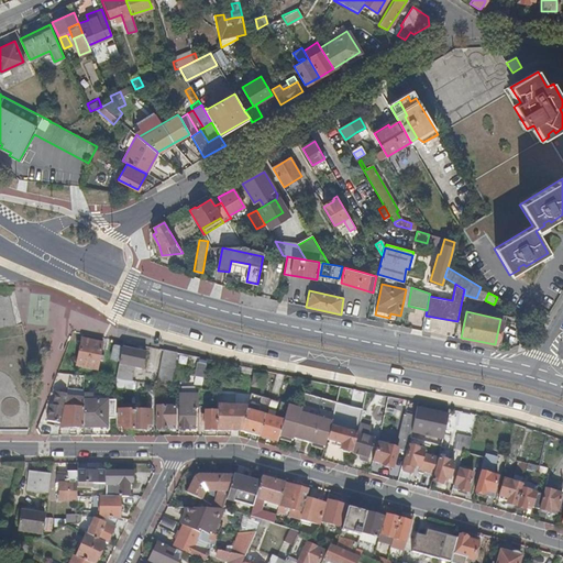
[(103,343),(83,340),(77,366),(98,371),(99,361),(103,362),(105,356),(100,355),(103,343)]
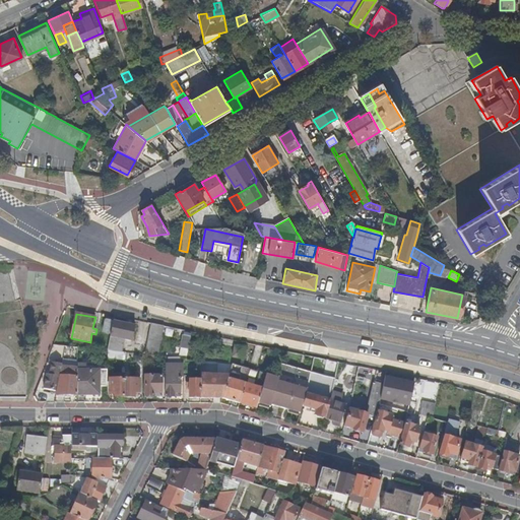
[(114,321),(107,319),(104,332),(112,334),(114,321)]
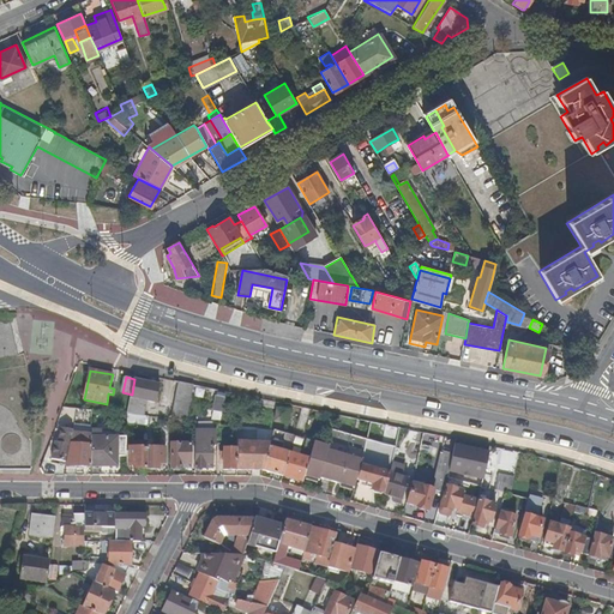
[(160,385),(134,379),(132,395),(131,398),(128,414),(144,416),(148,401),(156,403),(160,385)]
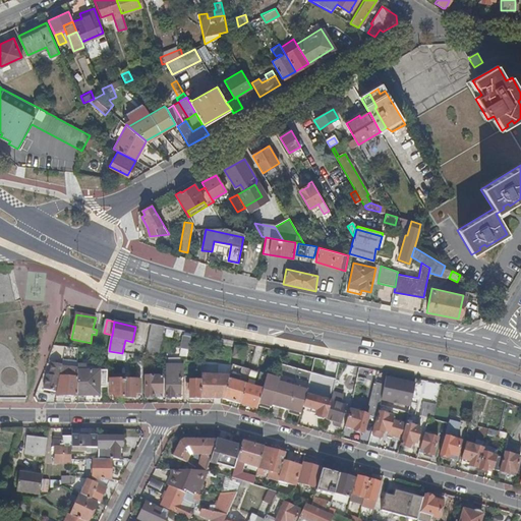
[(165,327),(153,324),(147,355),(159,356),(165,327)]
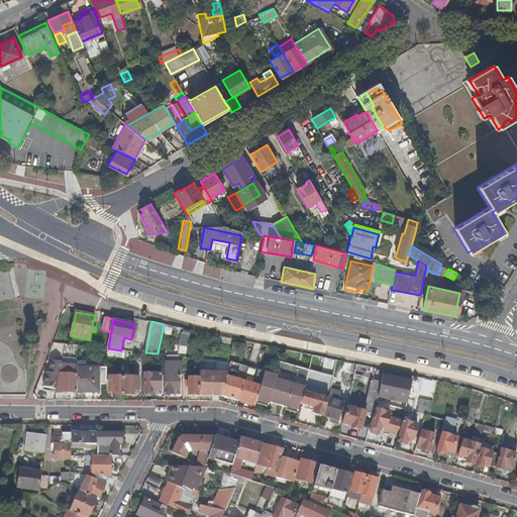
[(187,352),(190,334),(183,333),(179,350),(187,352)]
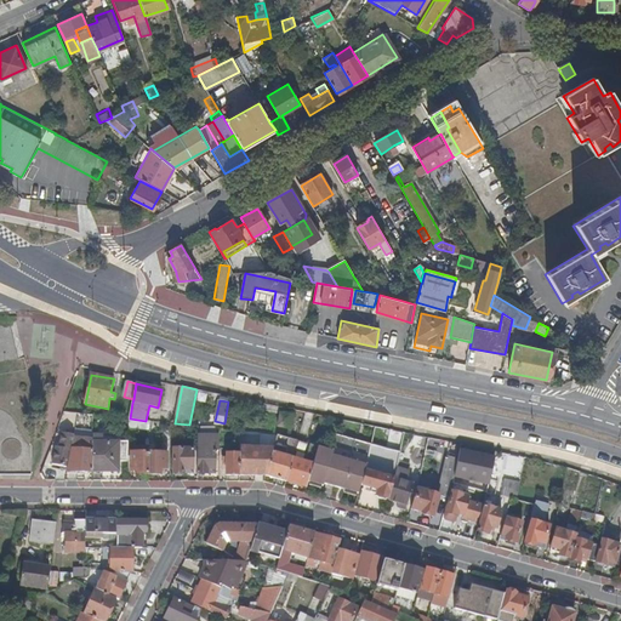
[(291,416),(280,414),(278,426),(289,428),(291,416)]
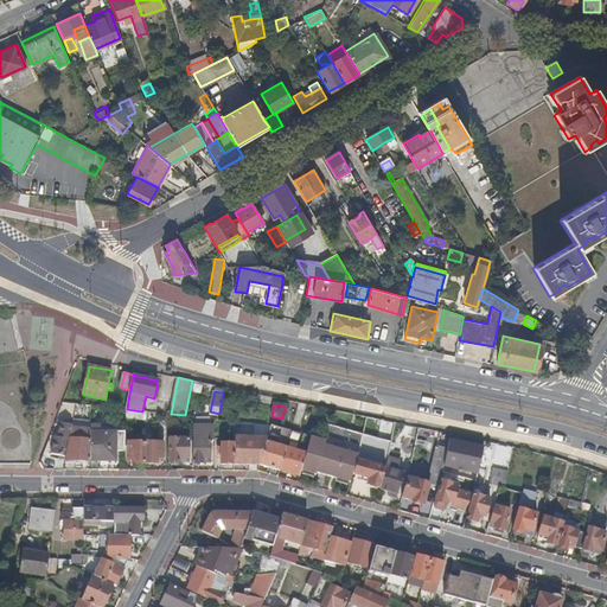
[(146,411),(142,411),(127,409),(126,409),(126,419),(134,419),(134,420),(146,421),(146,415),(146,411)]
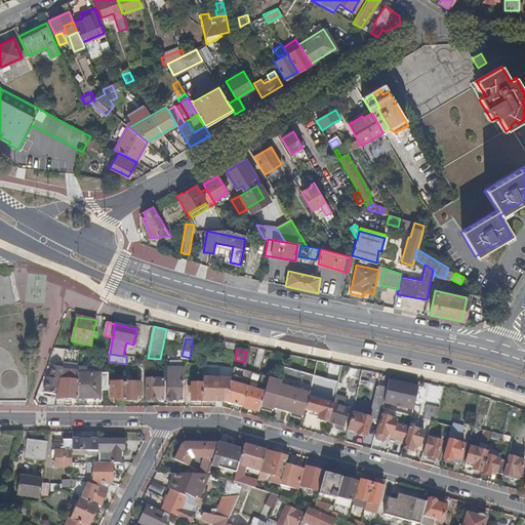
[(88,365),(79,365),(79,371),(79,399),(97,399),(97,388),(101,388),(101,390),(109,390),(109,373),(88,373),(88,365)]
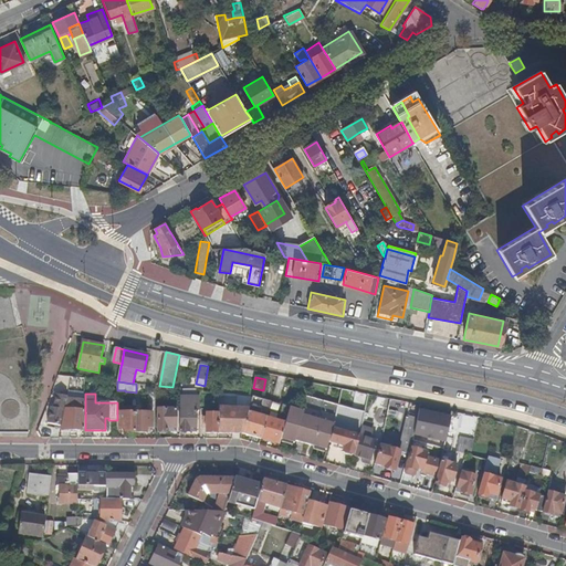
[(67,398),(69,396),(58,395),(55,408),(52,407),(50,423),(63,426),(67,398)]
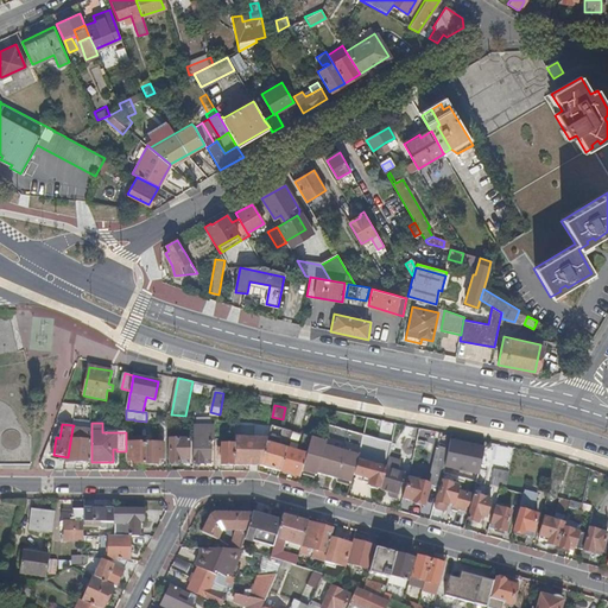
[(215,442),(215,424),(194,424),(194,463),(206,463),(206,460),(211,460),(211,442),(215,442)]
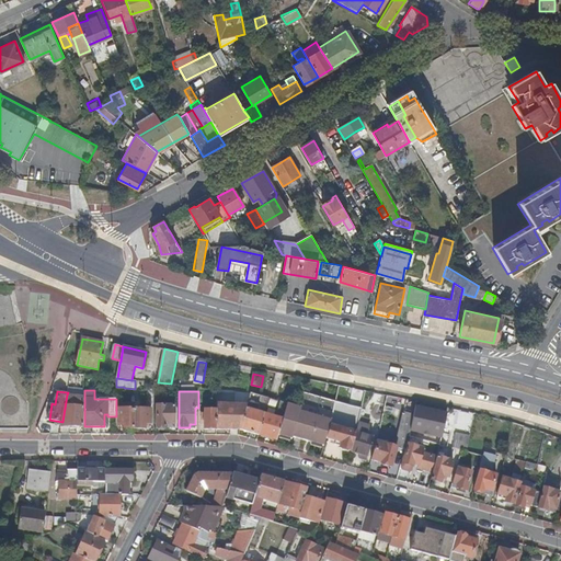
[(84,426),(84,397),(67,395),(63,422),(61,425),(84,426)]
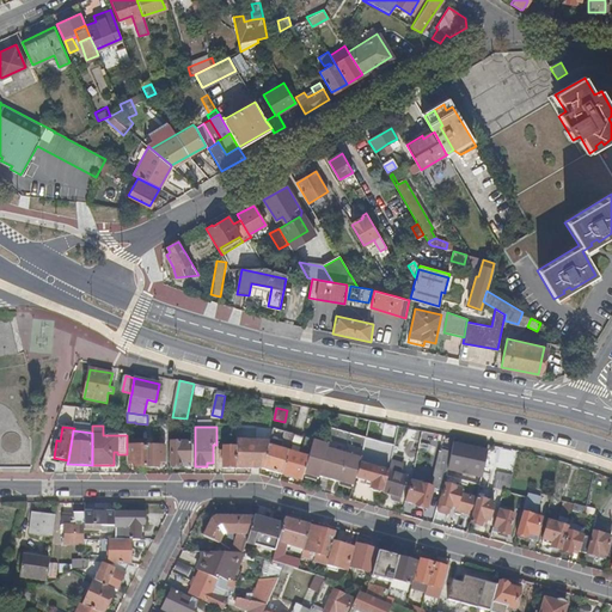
[(359,464),(361,453),(361,452),(362,452),(365,440),(329,432),(326,444),(314,440),(313,440),(303,475),(319,479),(320,477),(353,487),(355,477),(359,464)]
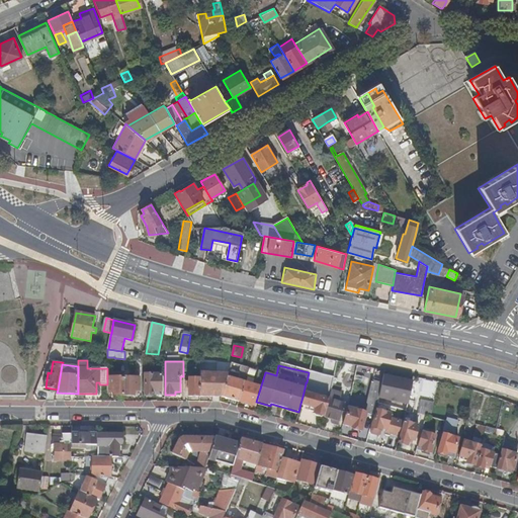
[(256,402),(265,372),(264,371),(248,367),(246,372),(256,375),(253,384),(244,381),(239,402),(255,406),(256,402)]
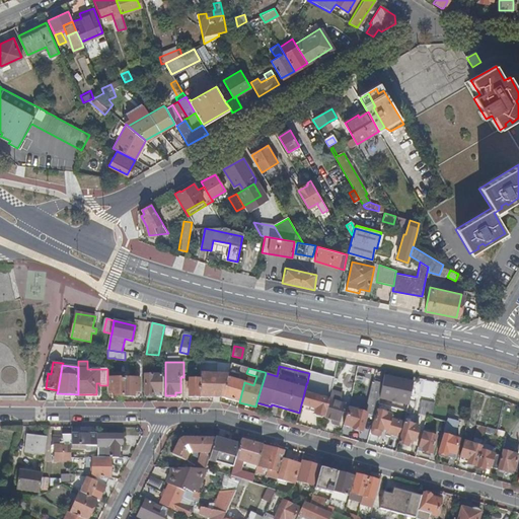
[(227,378),(228,374),(201,373),(201,379),(201,397),(222,397),(227,378)]
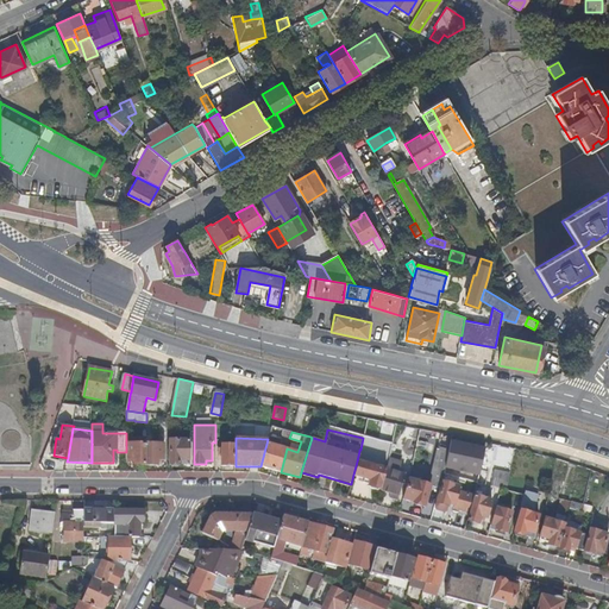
[(189,460),(189,440),(170,440),(170,464),(181,464),(181,460),(189,460)]
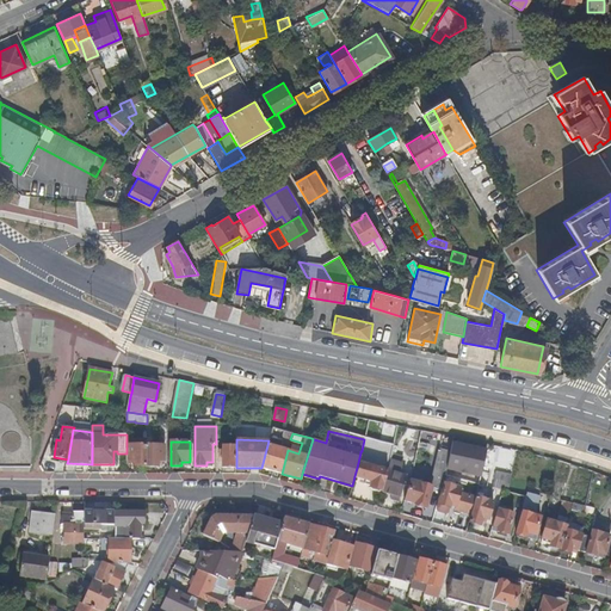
[(449,450),(445,469),(480,476),(486,450),(451,442),(449,450)]
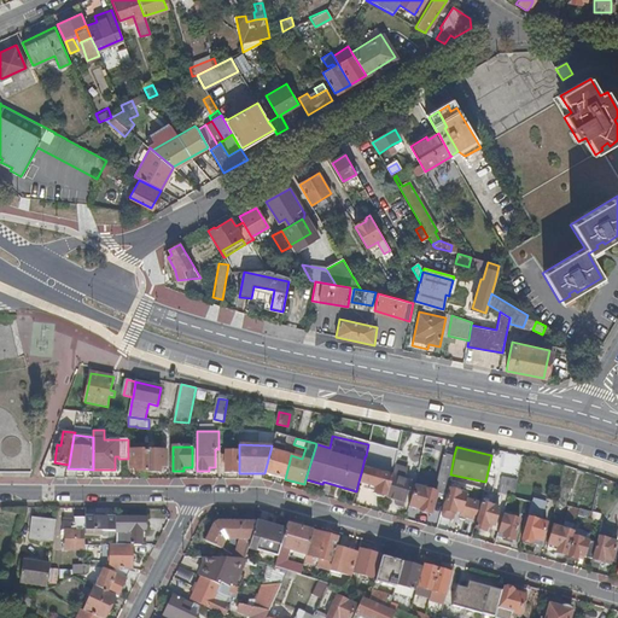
[(149,471),(149,450),(130,450),(130,468),(138,468),(138,471),(149,471)]
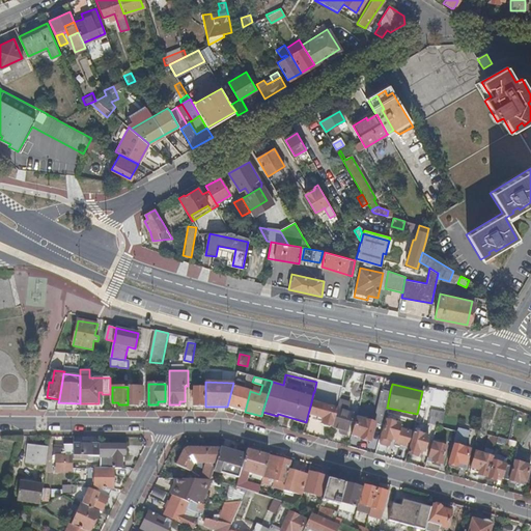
[(143,400),(143,387),(128,387),(128,404),(138,404),(138,400),(143,400)]
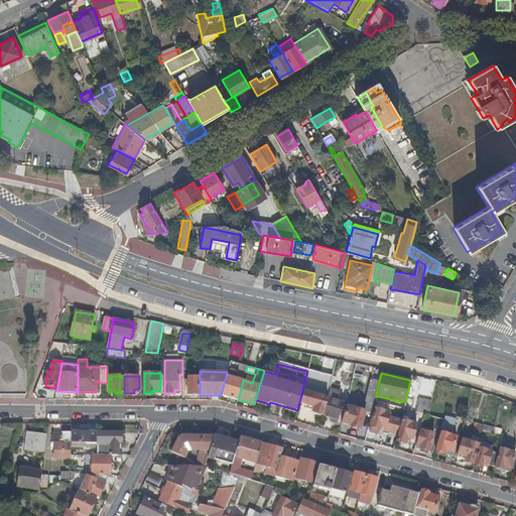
[(238,400),(243,380),(226,376),(221,395),(238,400)]
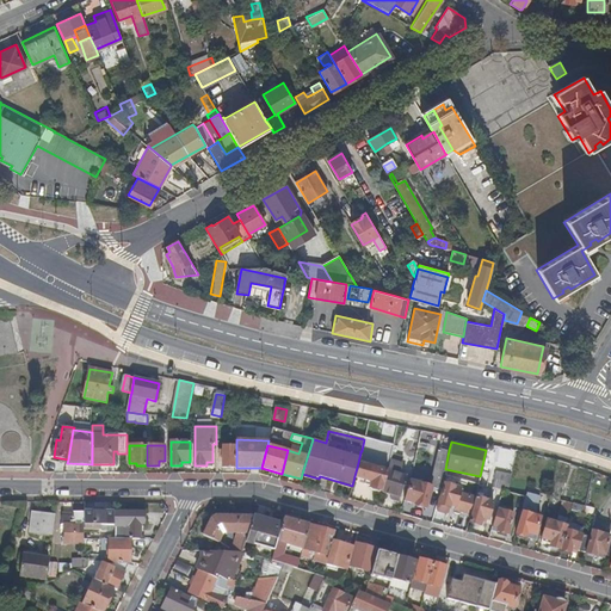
[(236,468),(236,446),(223,446),(223,468),(236,468)]
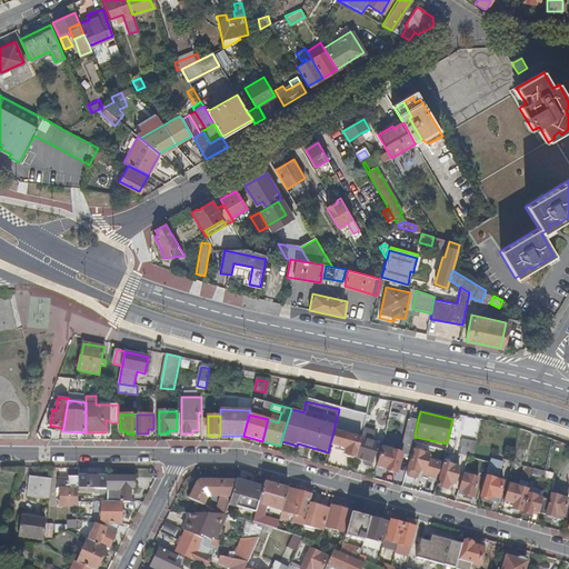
[(415,437),(418,419),(408,418),(402,439),(413,441),(415,441),(415,437)]
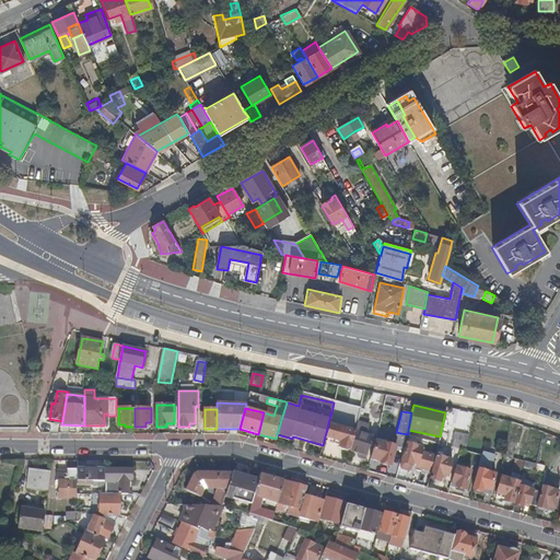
[(364,458),(372,433),(365,431),(369,420),(359,417),(358,421),(358,422),(357,422),(354,432),(349,450),(359,453),(358,456),(364,458)]
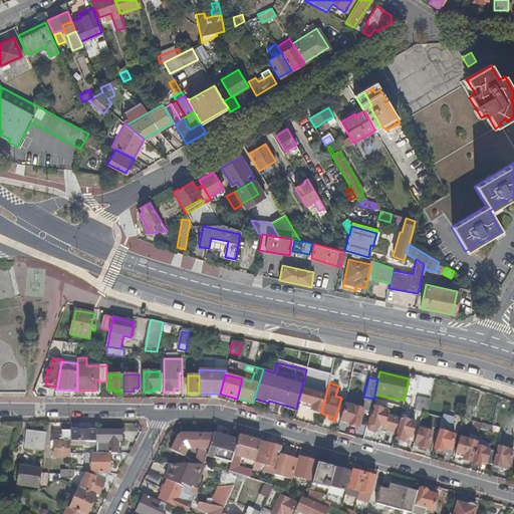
[(320,413),(325,397),(301,390),(298,401),(311,405),(310,410),(320,413)]
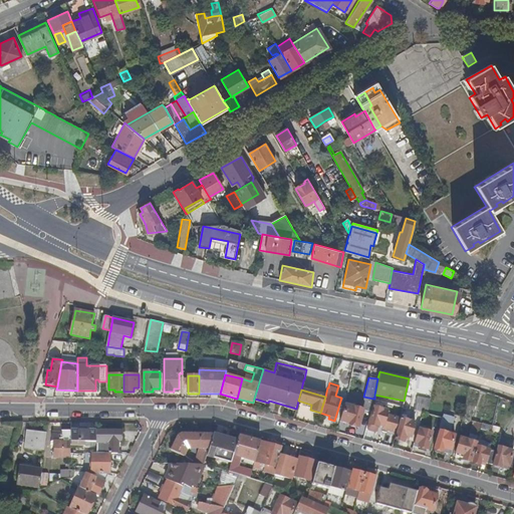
[(358,428),(362,411),(370,413),(373,400),(373,399),(363,397),(361,410),(343,405),(339,421),(348,423),(347,425),(358,428)]
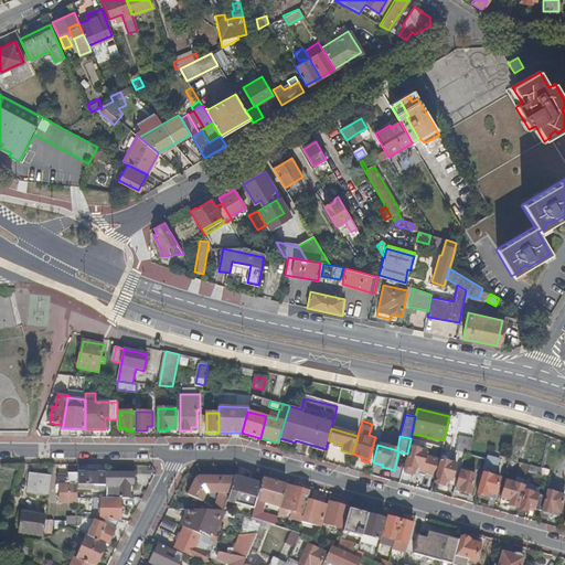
[(470,455),(472,440),(457,437),(455,451),(464,454),(464,452),(465,452),(465,454),(470,455)]
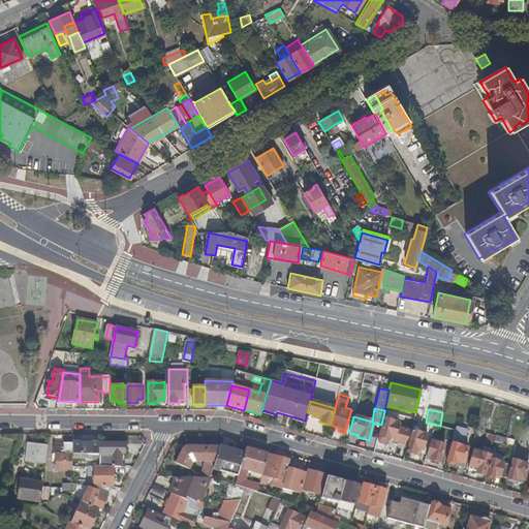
[(407,445),(411,432),(397,427),(398,423),(384,418),(377,441),(386,444),(389,437),(394,438),(393,441),(407,445)]
